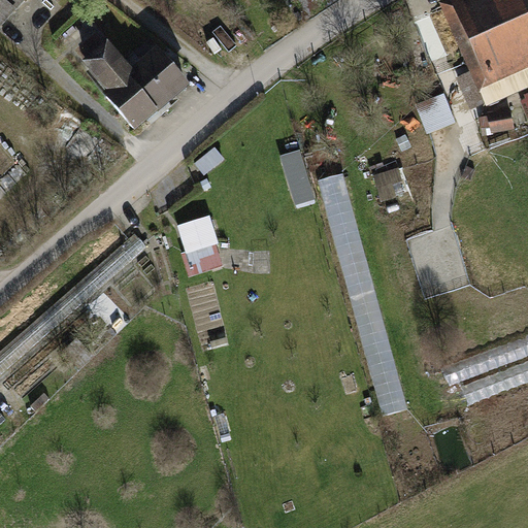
[(23,0),(0,0),(0,25),(0,26),(23,0)]
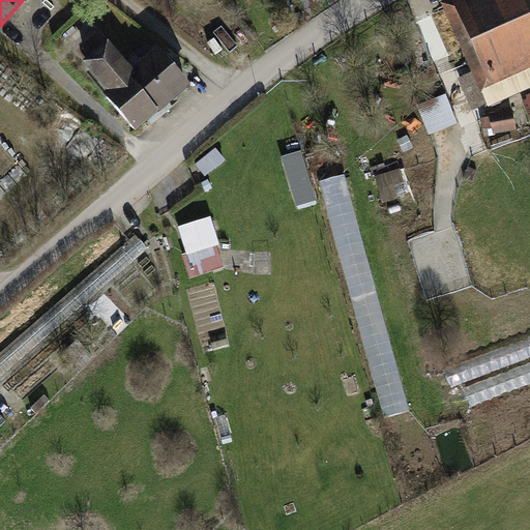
[(529,56),(529,0),(491,0),(463,12),(477,47),(467,52),(488,99),(529,80),(529,75),(523,59),(529,56)]
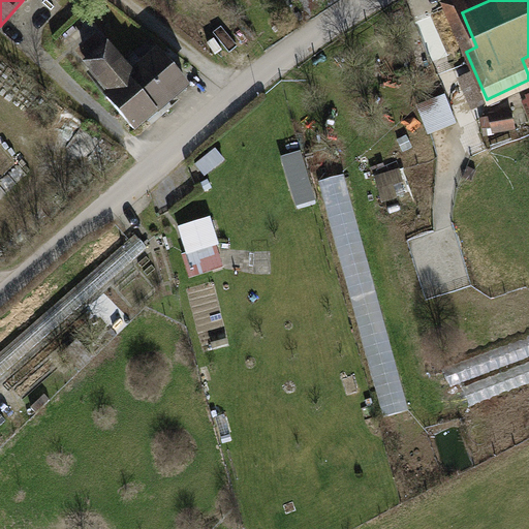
[(187,85),(159,53),(132,75),(107,48),(88,65),(113,93),(107,98),(134,129),(187,85)]
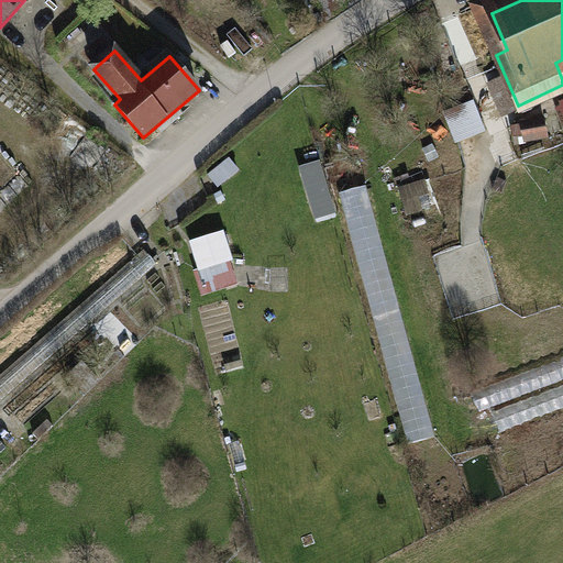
[(484,131),(474,106),(448,114),(459,141),(484,131)]
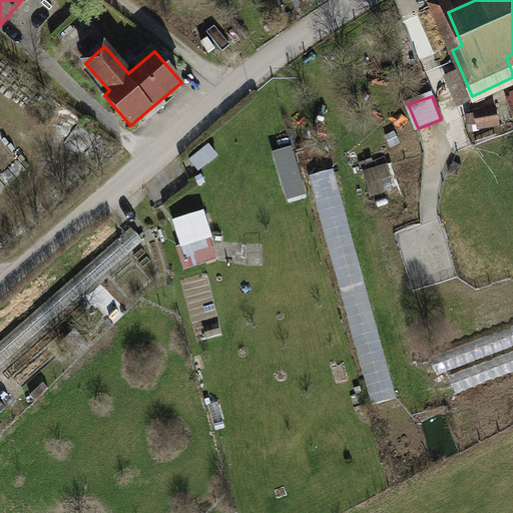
[(497,124),(495,111),(476,114),(479,127),(497,124)]
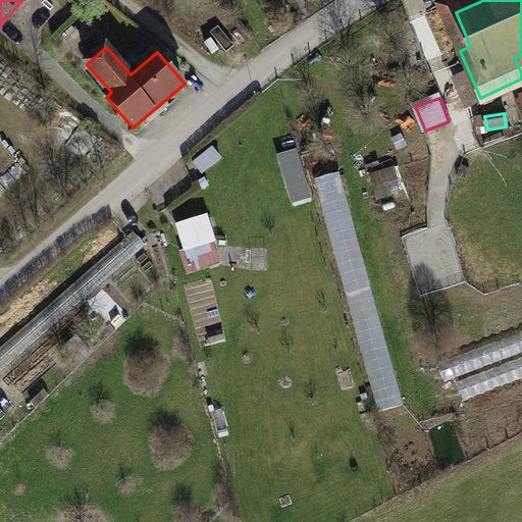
[(288,160),(297,185),(309,180),(299,155),(288,160)]
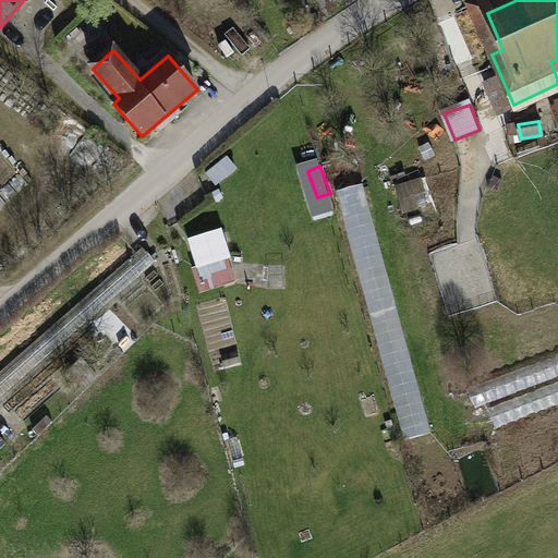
[(426,179),(402,182),(405,209),(429,206),(426,179)]
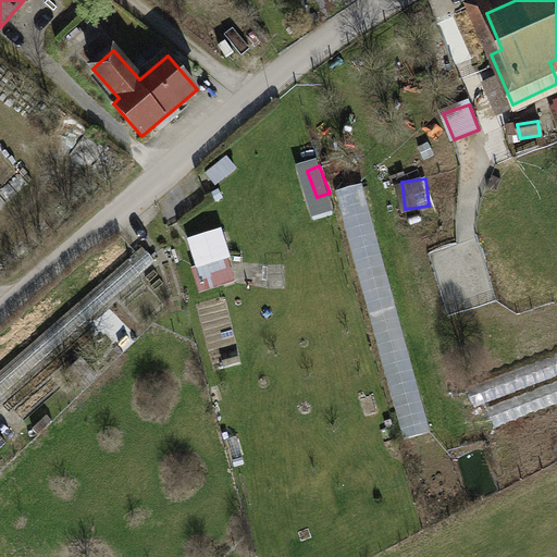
[(361,184),(336,192),(405,440),(431,433),(361,184)]
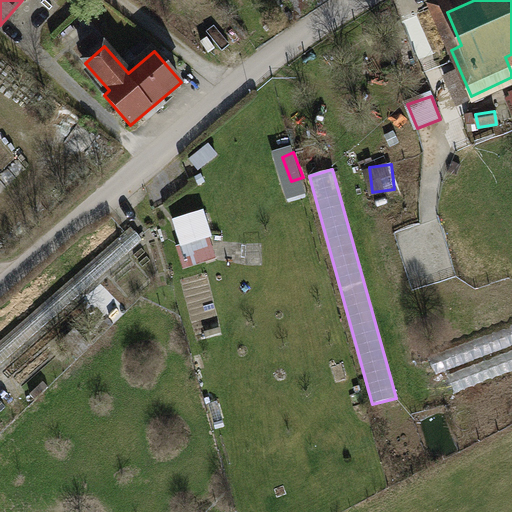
[(208,237),(201,216),(177,224),(183,244),(208,237)]
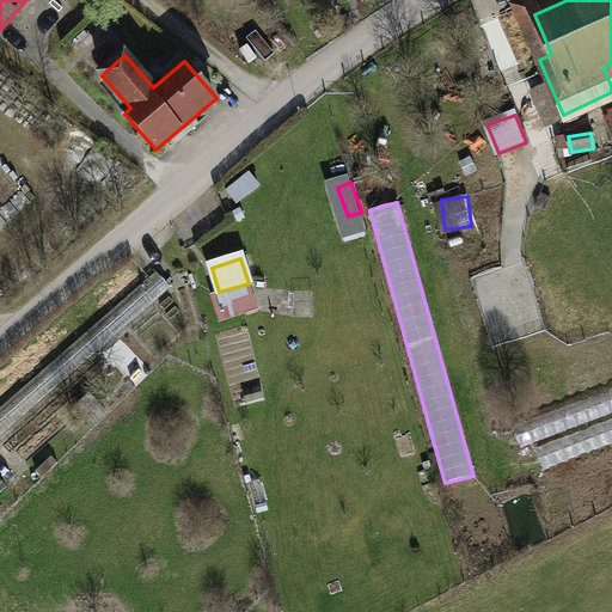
[(0,436),(171,287),(157,270),(0,408),(0,436)]
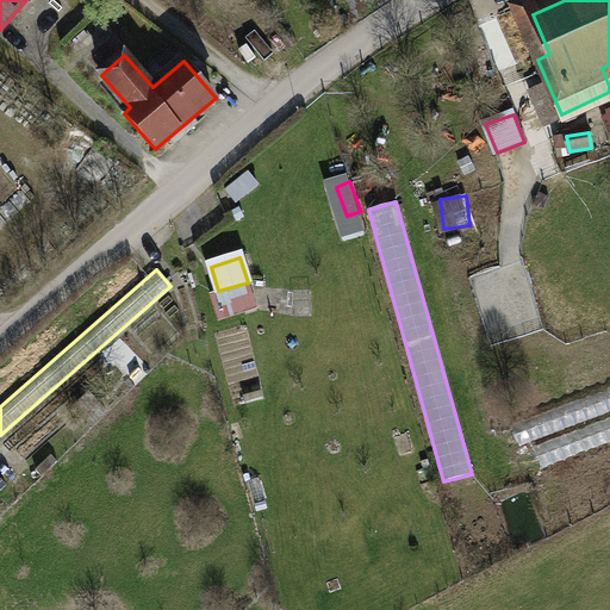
[(592,410),(522,431),(533,466),(603,444),(592,410)]
